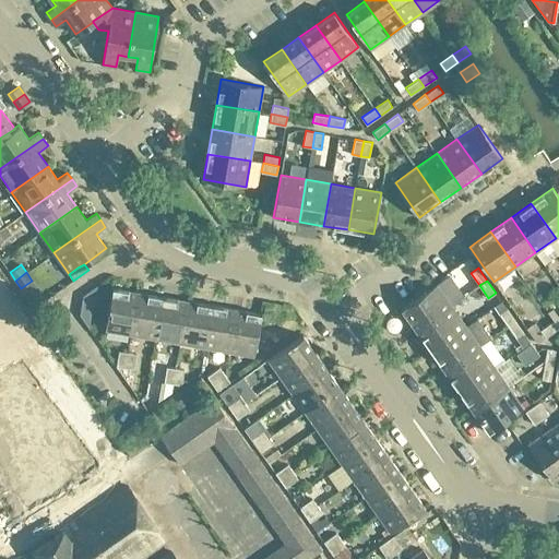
[(83,294),(82,300),(97,302),(99,283),(83,294)]
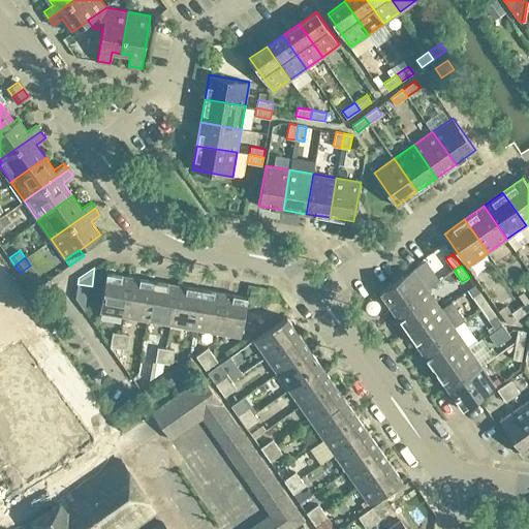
[(394,312),(427,289),(413,269),(380,292),(394,312)]
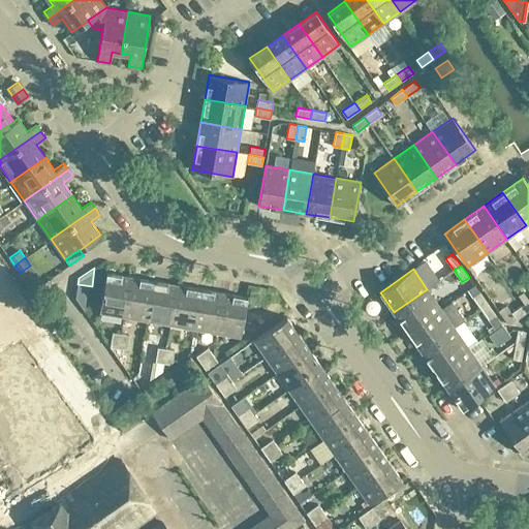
[(124,316),(130,276),(106,272),(100,312),(124,316)]
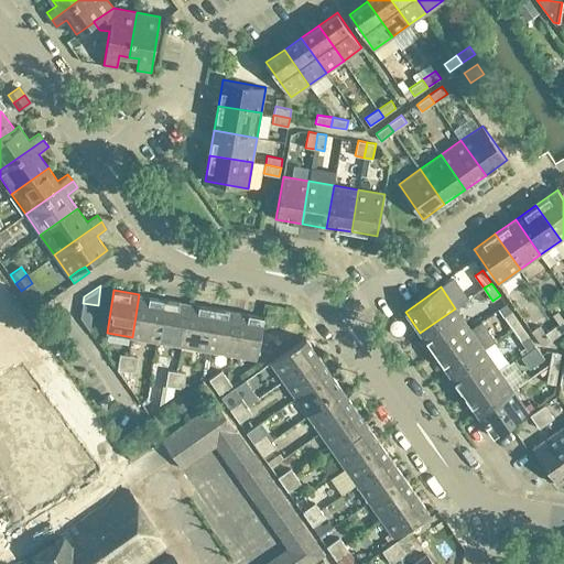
[(156,342),(164,299),(139,294),(132,337),(156,342)]
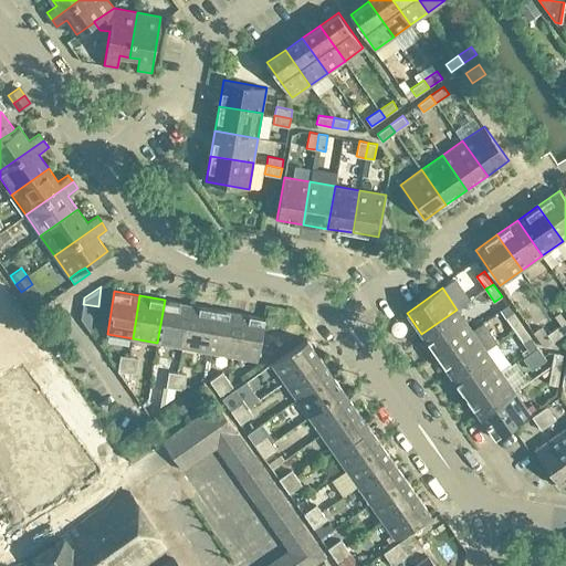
[(182,347),(189,304),(165,300),(157,343),(182,347)]
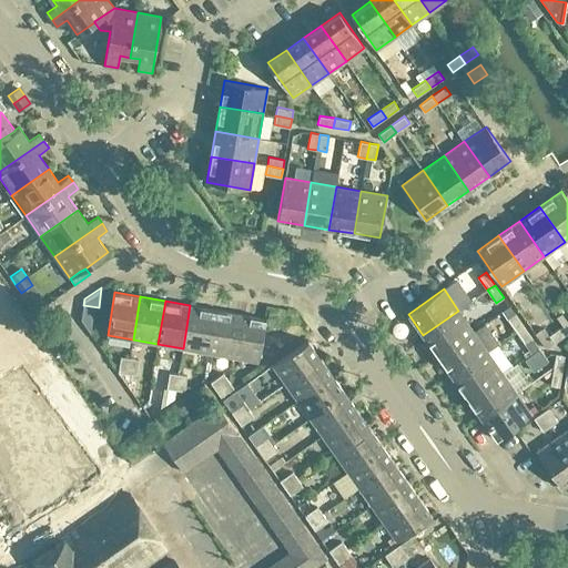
[(208,353),(215,310),(190,305),(183,348),(208,353)]
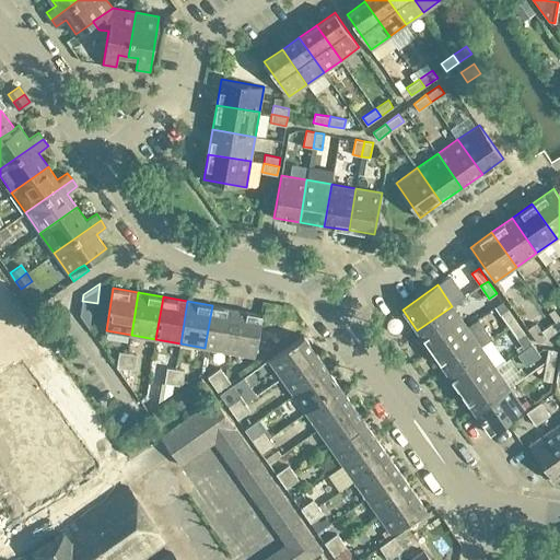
[(230,352),(237,310),(212,305),(205,348),(230,352)]
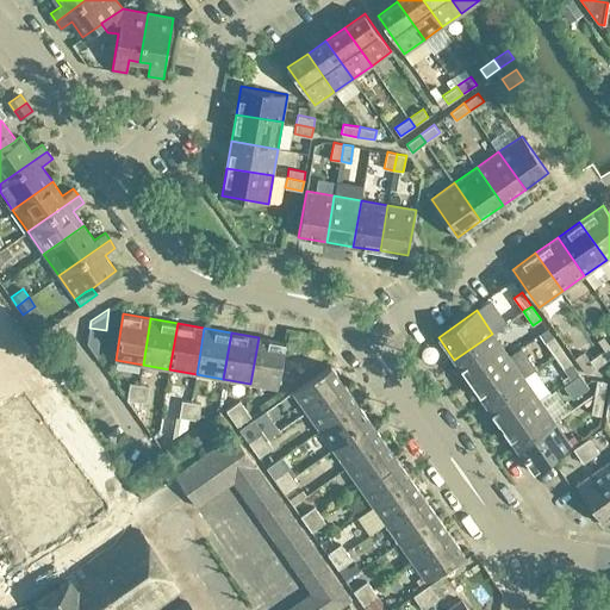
[(470,383),(508,355),(492,334),(454,360),(470,383)]
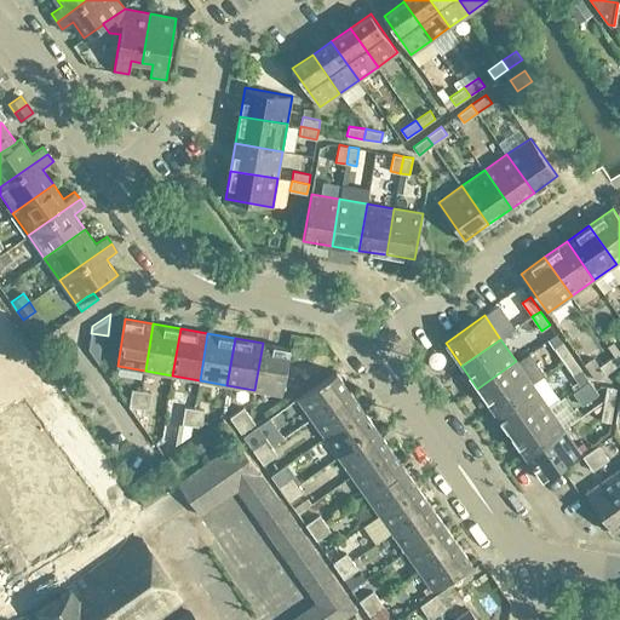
[(554,348),(563,362),(572,356),(562,342),(554,348)]
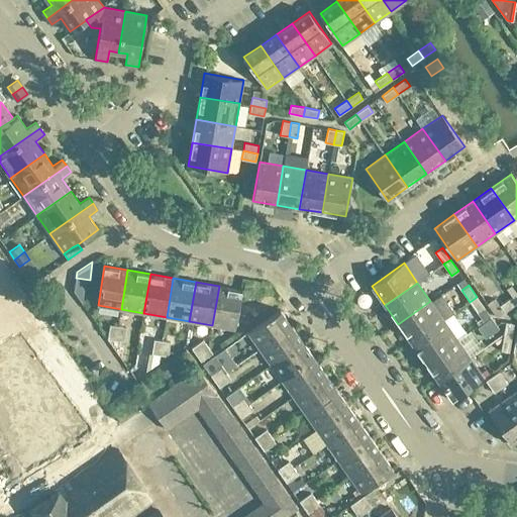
[(235,329),(242,290),(219,286),(212,325),(235,329)]
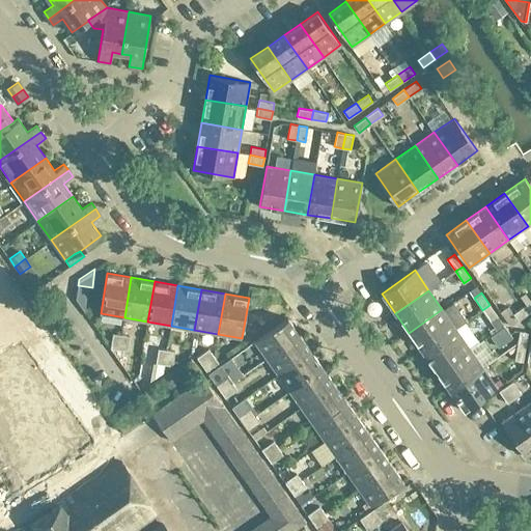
[(498,316),(490,305),(482,310),(491,322),(498,316)]
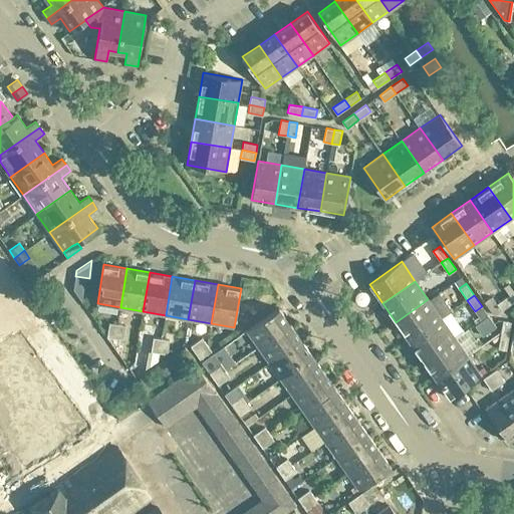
[(494,315),(513,302),(509,295),(497,303),(492,295),(484,301),(494,315)]
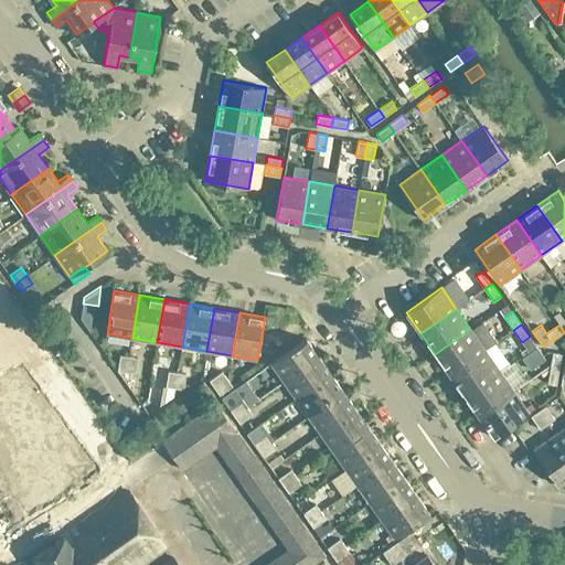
[(450,374),(486,350),(470,329),(435,354),(450,374)]
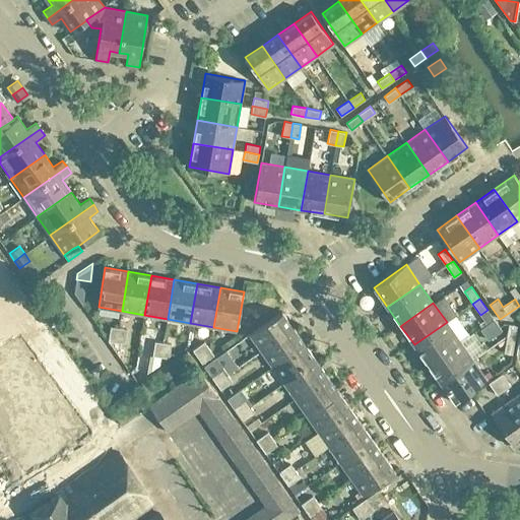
[(261,350),(294,327),(282,311),(250,334),(261,350)]
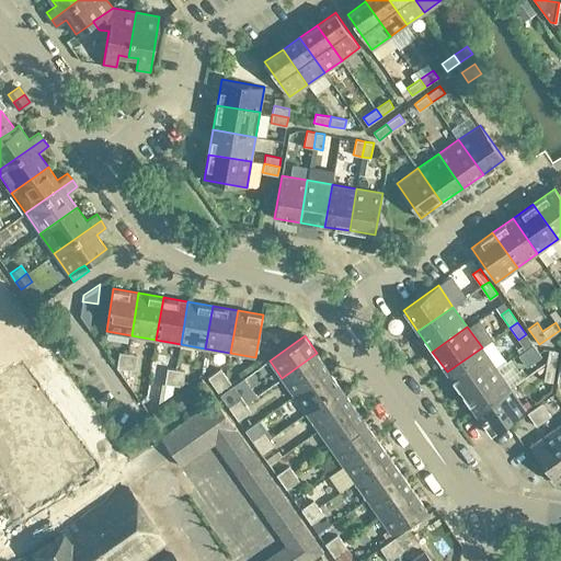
[(534,345),(518,355),(527,367),(541,356),(534,345)]
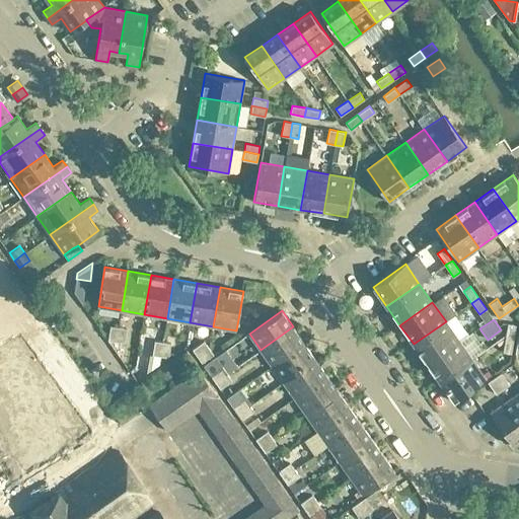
[(427,363),(459,340),(446,321),(414,344),(427,363)]
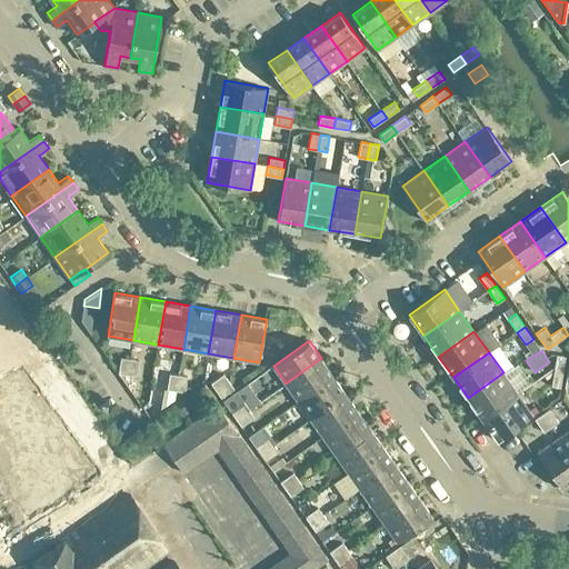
[(557,355),(555,370),(563,371),(566,356),(557,355)]
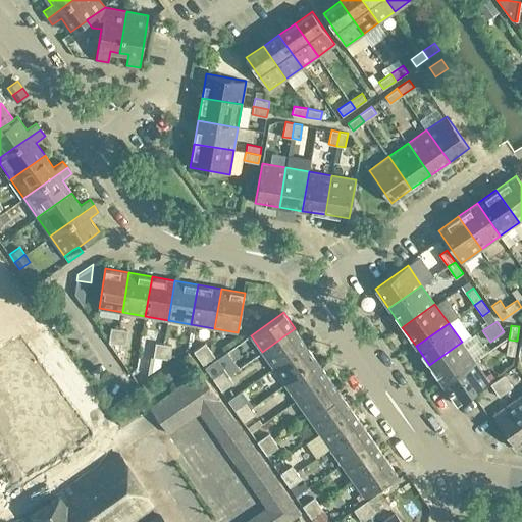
[(109,342),(117,344),(119,328),(111,327),(109,342)]
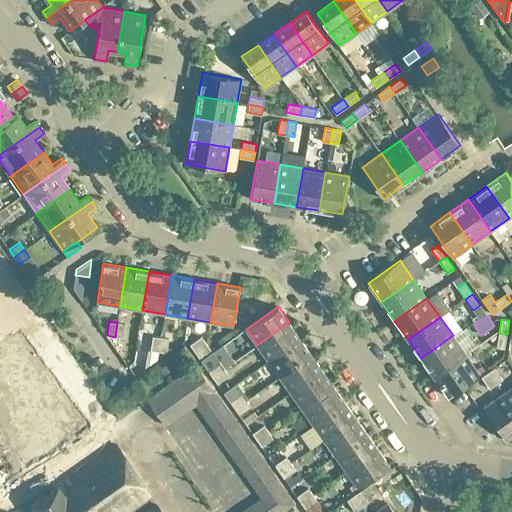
[(125,324),(117,322),(115,337),(123,338),(125,324)]
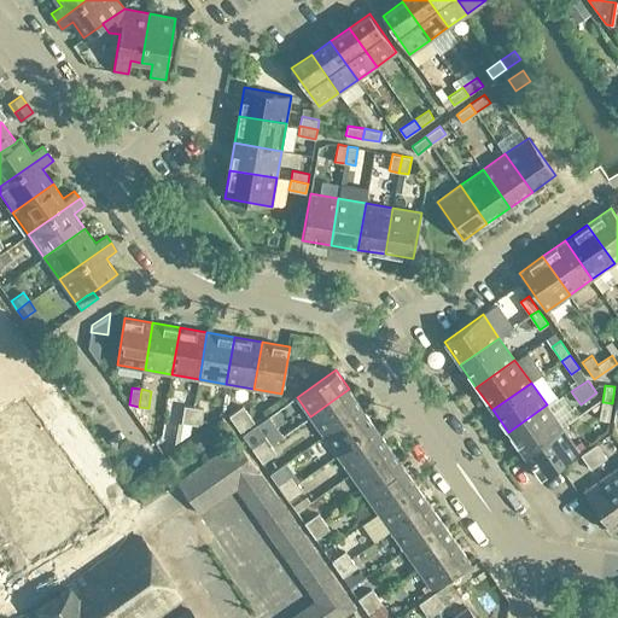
[(324,436),(362,408),(349,389),(310,417),(324,436)]
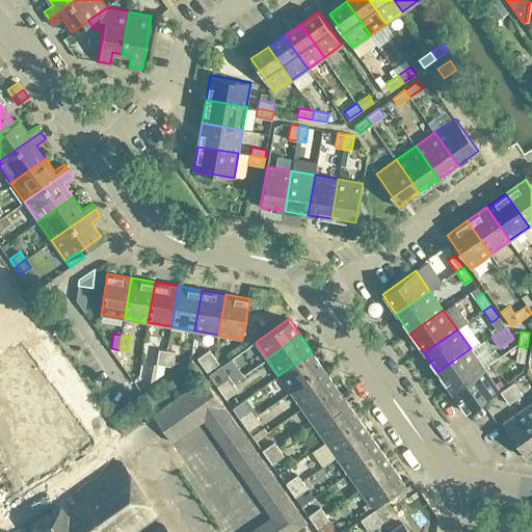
[(524,362),(527,347),(519,346),(515,361),(524,362)]
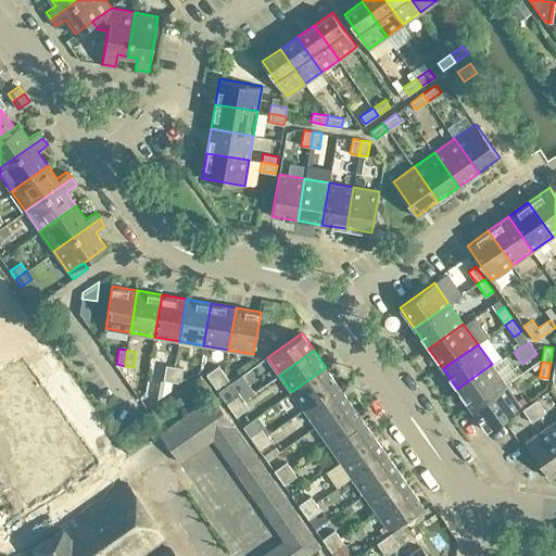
[(116,364),(116,365),(130,386),(134,367),(125,366),(116,364)]
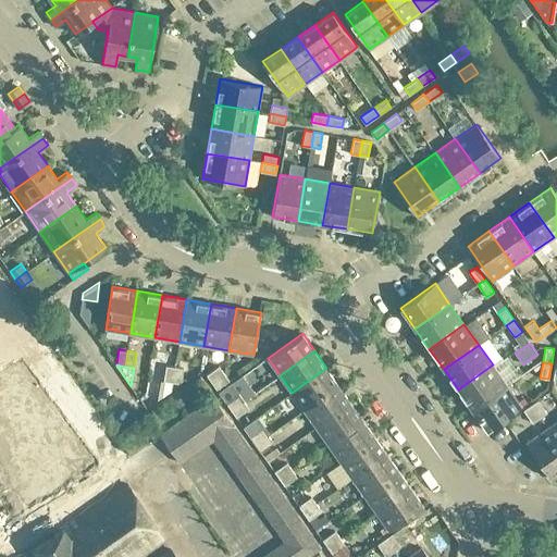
[(493,364),(458,390),(472,410),(507,385),(506,384),(493,364)]
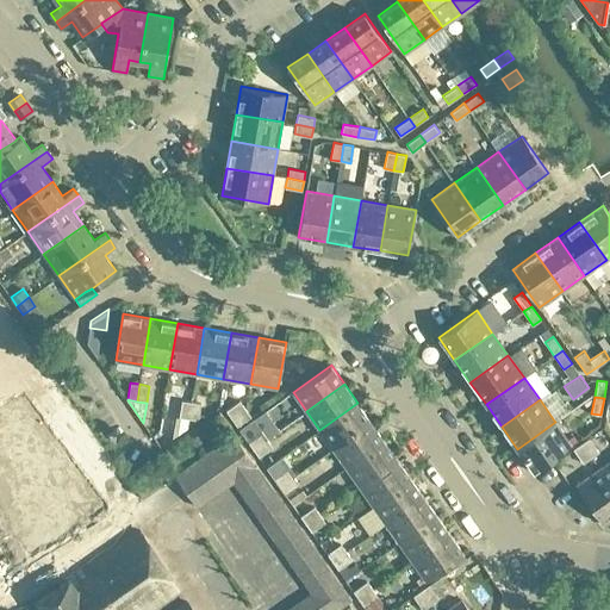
[(0,498),(5,509),(17,521),(24,535),(36,547),(58,530),(61,533),(78,521),(76,518),(93,505),(86,491),(74,479),(67,465),(55,453),(48,439),(36,427),(29,412),(17,400),(0,411),(0,498)]
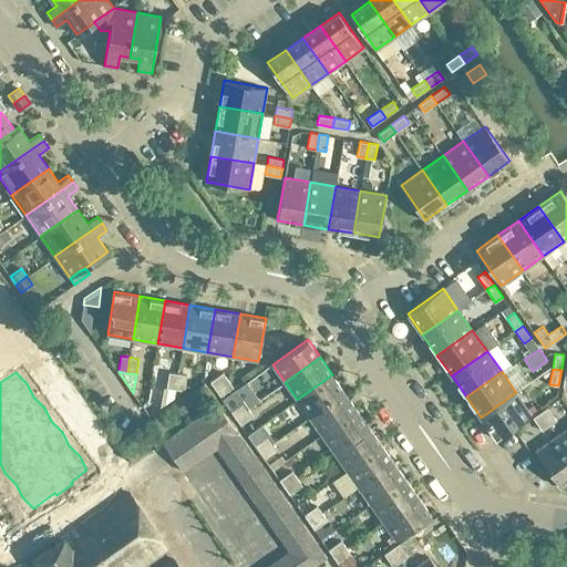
[(166,388),(175,389),(178,373),(169,372),(166,388)]
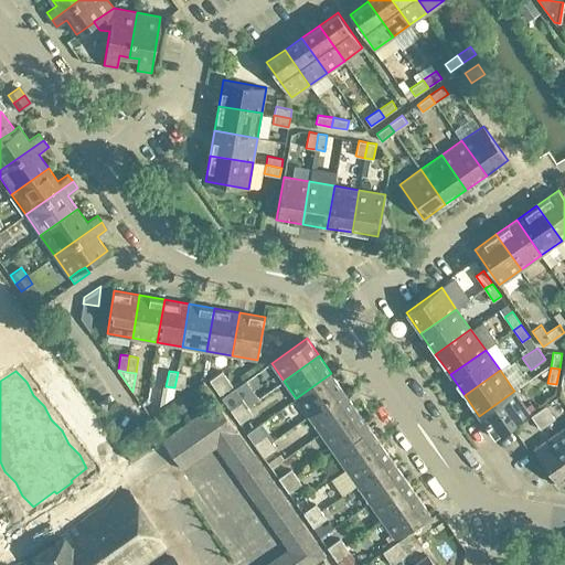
[(210,380),(214,387),(227,379),(222,371),(210,380)]
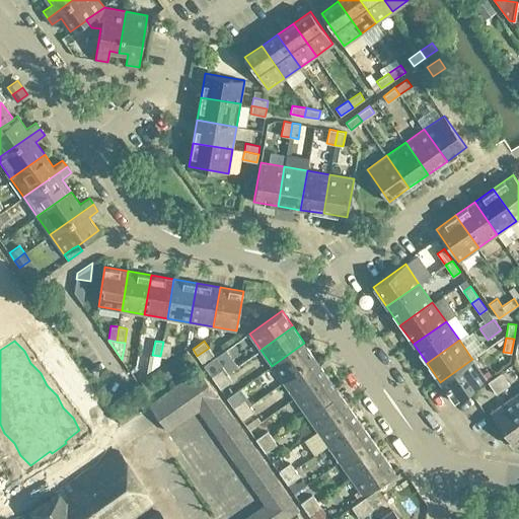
[(171,344),(163,342),(160,356),(169,358),(171,344)]
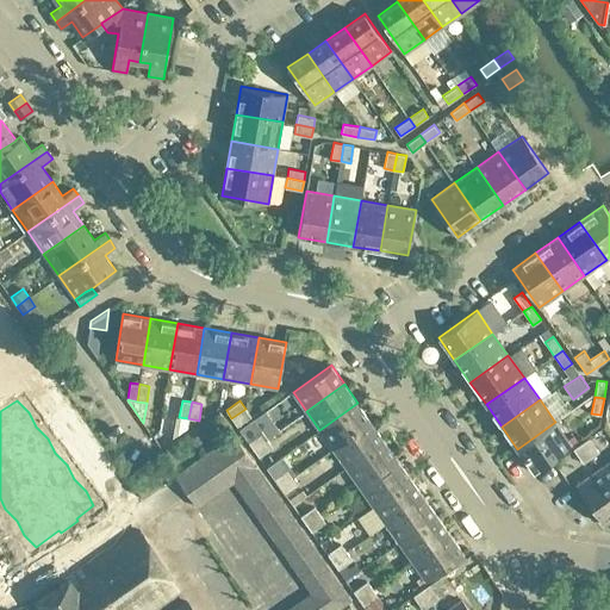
[(332,449),(371,422),(358,403),(319,430),(332,449)]
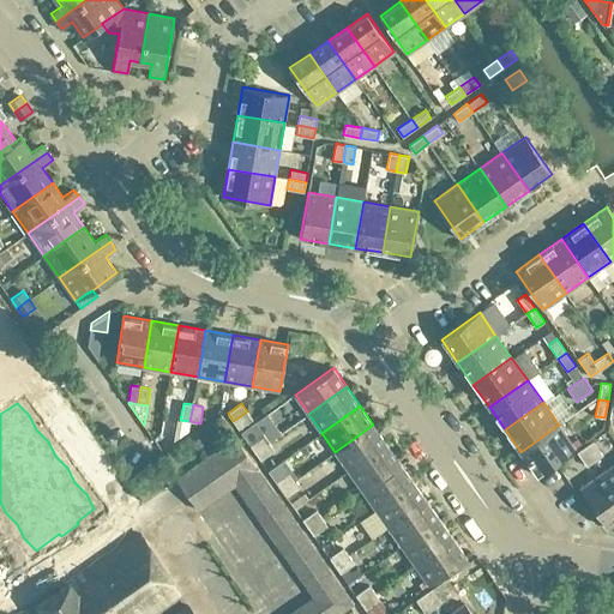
[(253,420),(247,411),(233,421),(239,429),(253,420)]
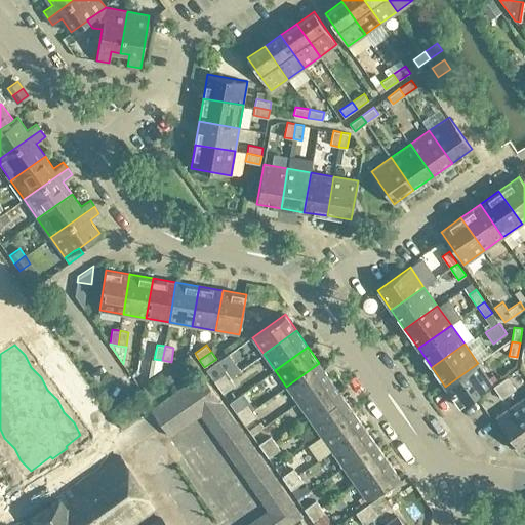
[(206,370),(217,387),(230,378),(240,370),(229,354),(206,370)]
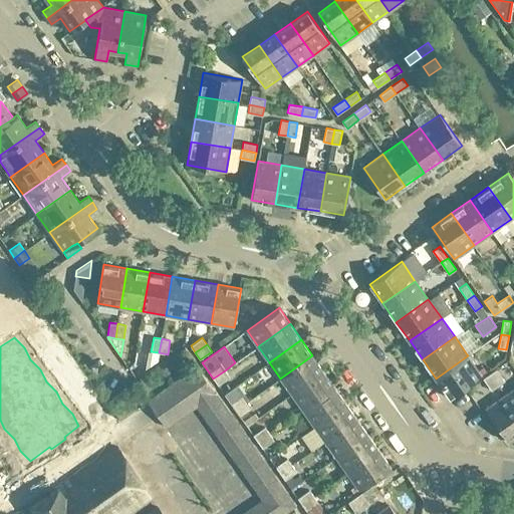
[(151,351),(148,367),(158,361),(159,352),(151,351)]
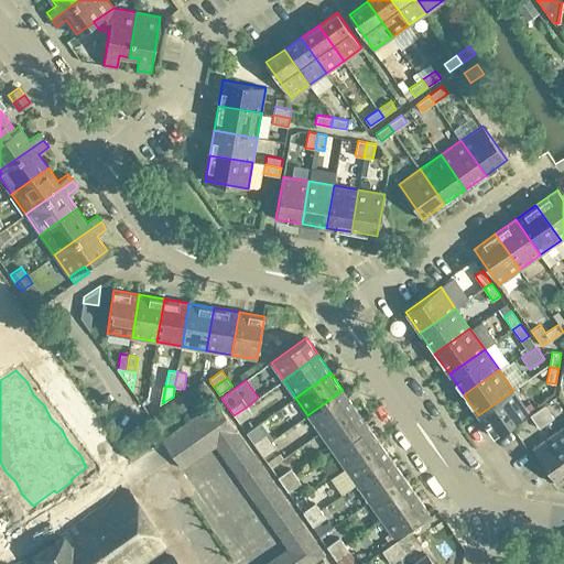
[(321,432),(356,408),(343,390),(307,415),(321,432)]
